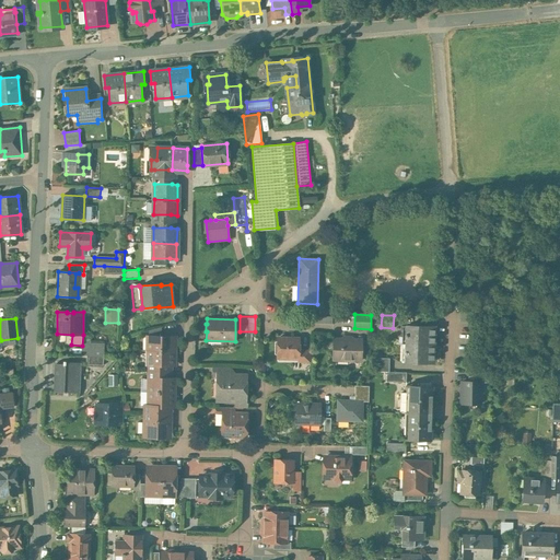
[(161,327),(148,330),(148,336),(161,337),(161,327)]
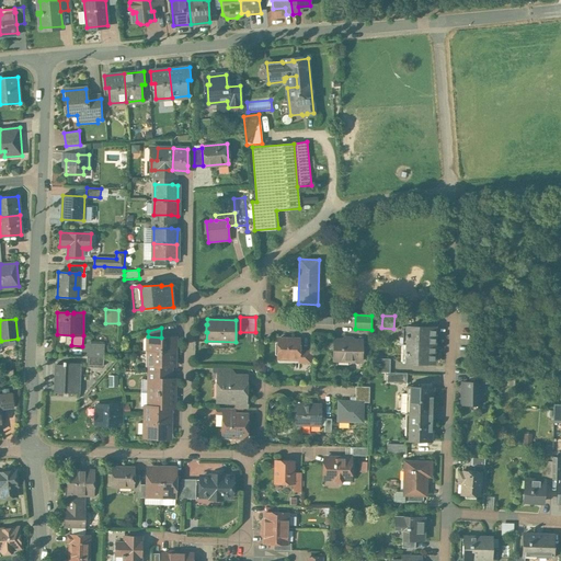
[(434,328),(407,328),(407,334),(405,334),(405,338),(407,338),(405,344),(434,345),(434,328)]
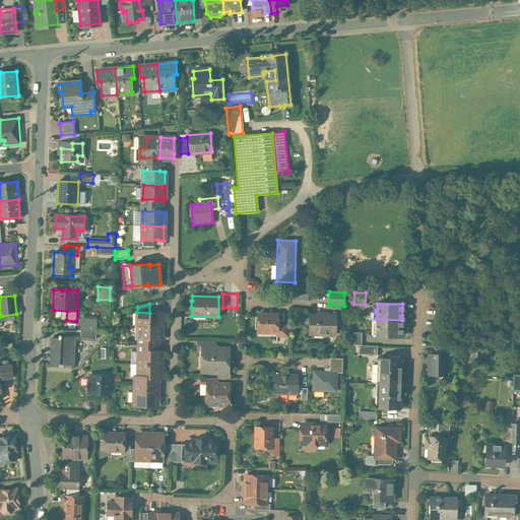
[(77,311),(76,321),(76,330),(80,330),(80,319),(84,319),(85,311),(77,311)]
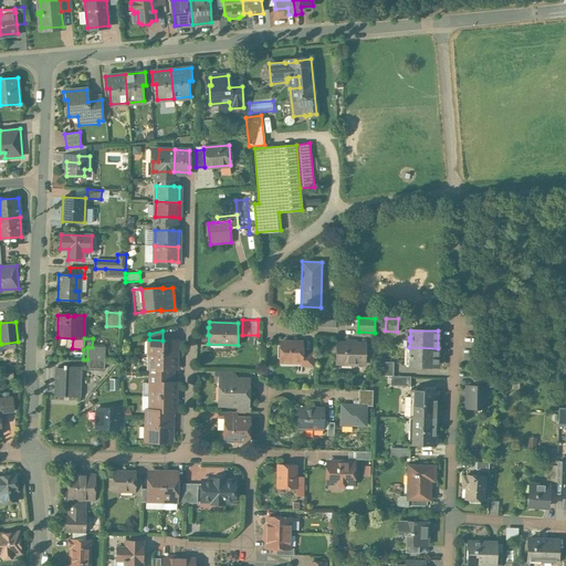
[(163,341),(149,339),(149,354),(174,355),(174,348),(176,346),(176,341),(163,341)]
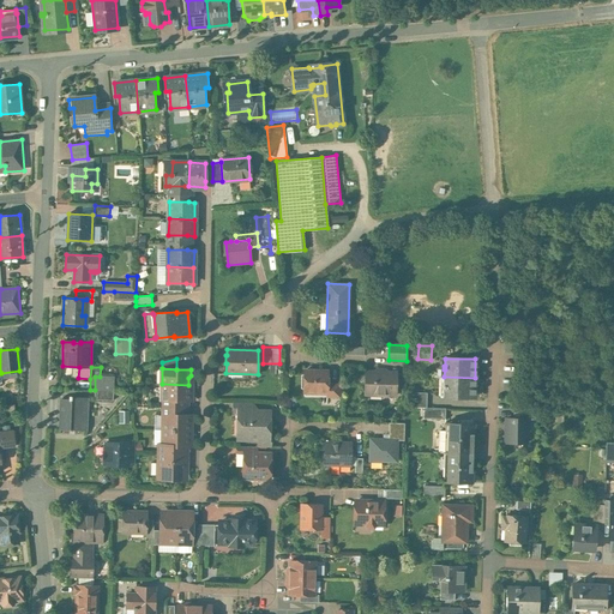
[(381,371),(379,369),(377,372),(366,372),(362,375),(362,379),(365,383),(365,393),(396,395),(396,389),(398,386),(398,383),(396,379),(397,373),(384,373),(384,372),(381,371)]
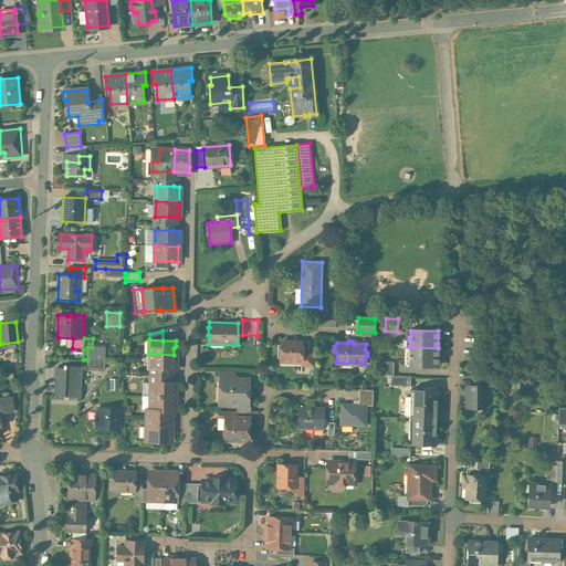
[(302,342),(281,342),(281,359),(289,359),(289,362),(301,363),(302,363),(302,353),(302,342)]
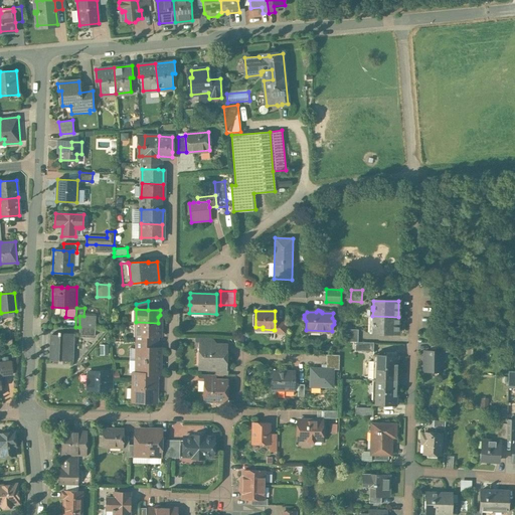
[(83,316),(79,316),(79,327),(95,328),(96,316),(83,316)]
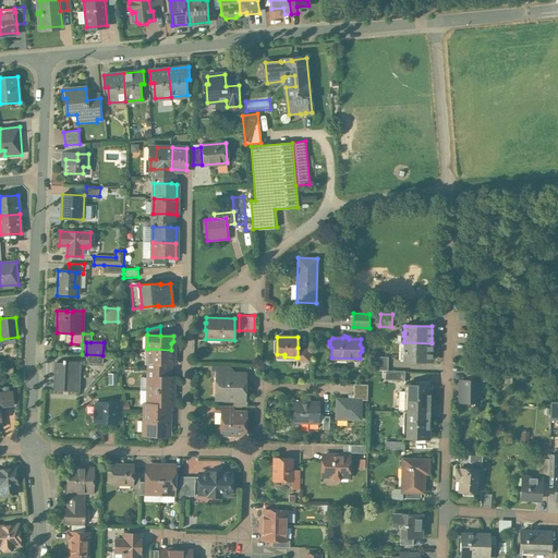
[(432,343),(403,342),(403,350),(402,350),(402,353),(403,353),(403,360),(431,361),(432,343)]
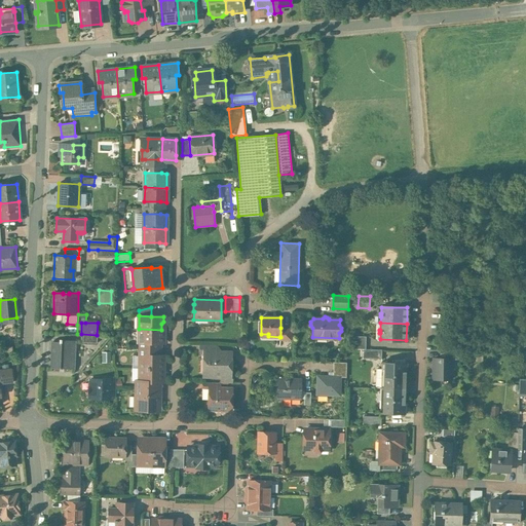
[(292,329),(280,328),(280,337),(279,337),(279,340),(292,341),(292,329)]
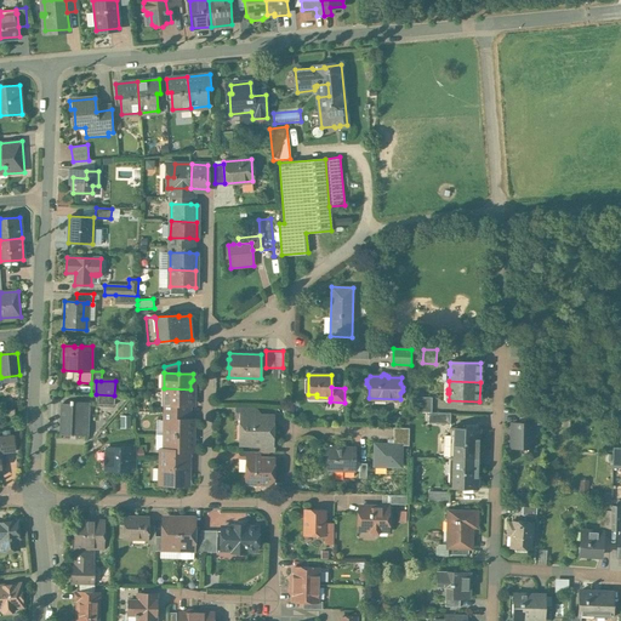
[(191,389),(164,388),(164,405),(166,405),(186,405),(193,405),(193,399),(191,397),(191,389)]
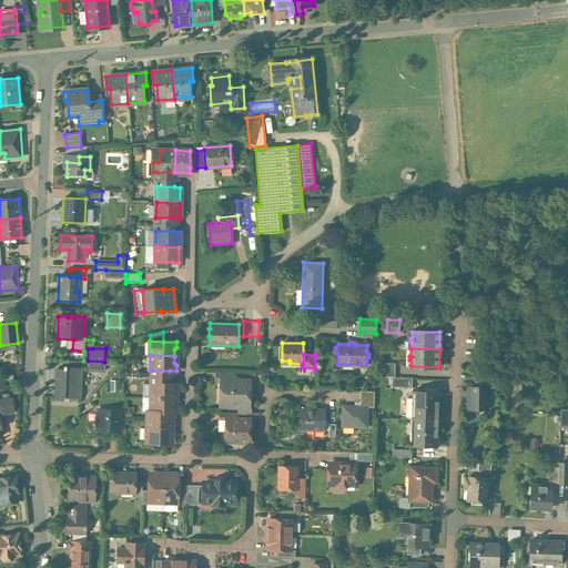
[(104,362),(88,361),(88,369),(104,371),(104,362)]
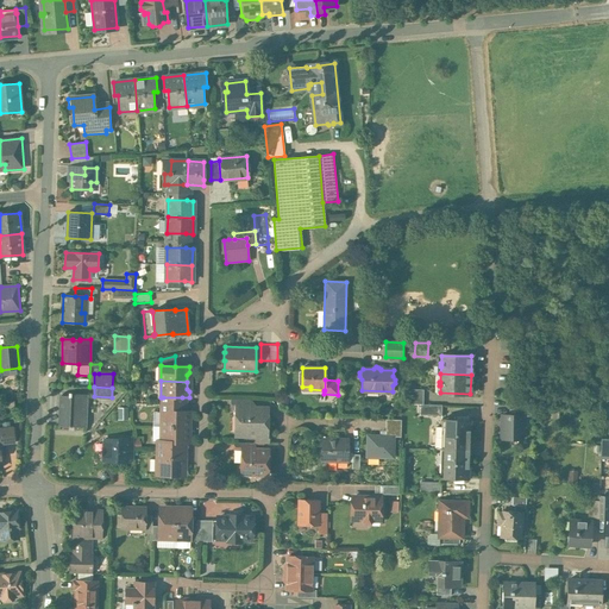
[(422,390),(408,389),(407,405),(420,405),(422,405),(422,390)]
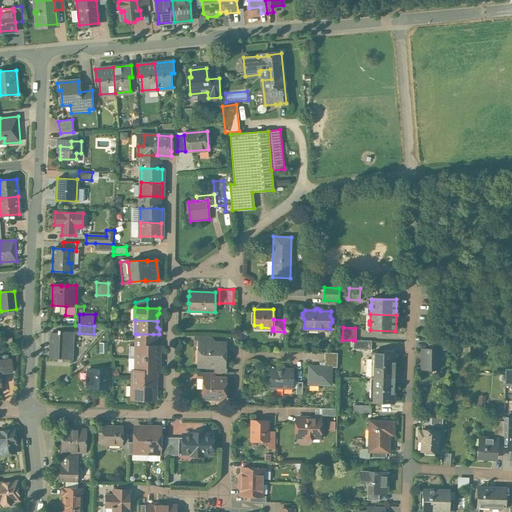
[(72,332),(60,332),(60,331),(58,330),(57,333),(50,333),(49,358),(58,358),(71,358),(72,332)]
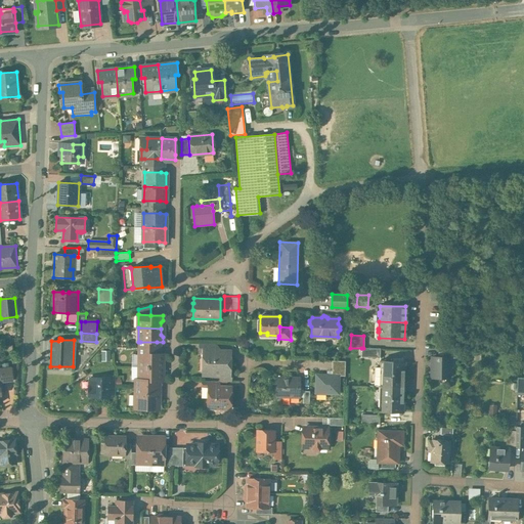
[(215,343),(200,343),(199,353),(206,353),(206,351),(215,351),(215,343)]
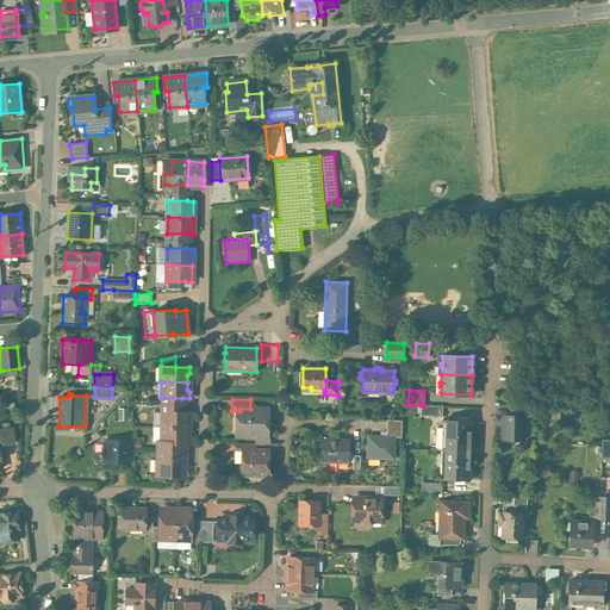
[(423,405),(421,405),(421,416),(441,417),(442,405),(423,405)]
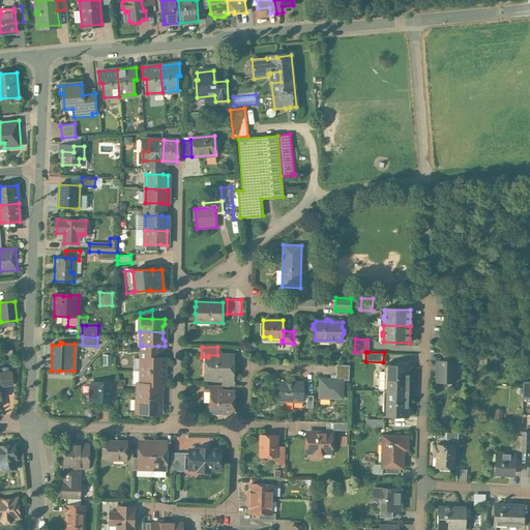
[(462,353),(443,353),(443,361),(455,361),(455,362),(462,362),(462,353)]
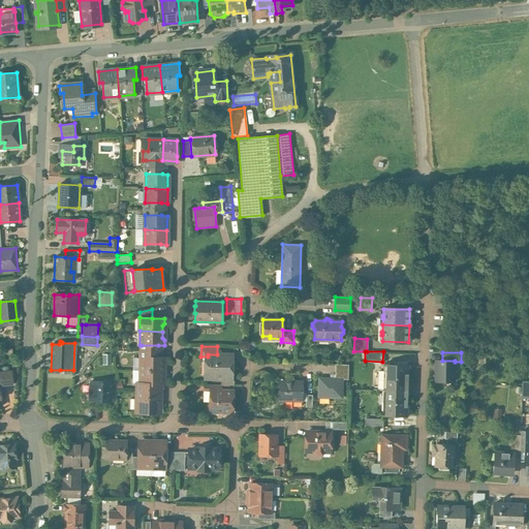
[(112,353),(102,353),(102,365),(112,365),(112,353)]
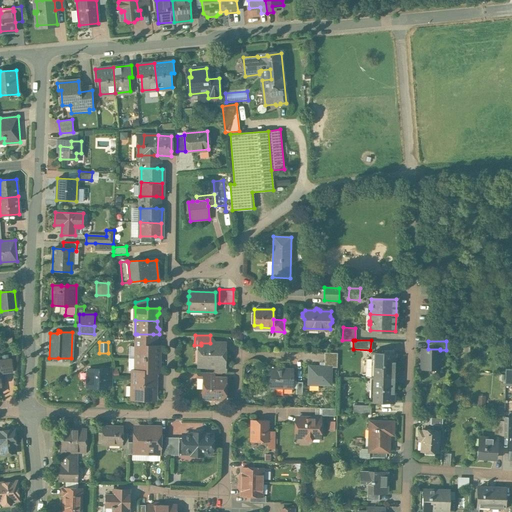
[(201,352),(198,352),(198,366),(215,366),(224,366),(224,364),(225,345),(223,343),(210,343),(201,343),(201,345),(201,352)]
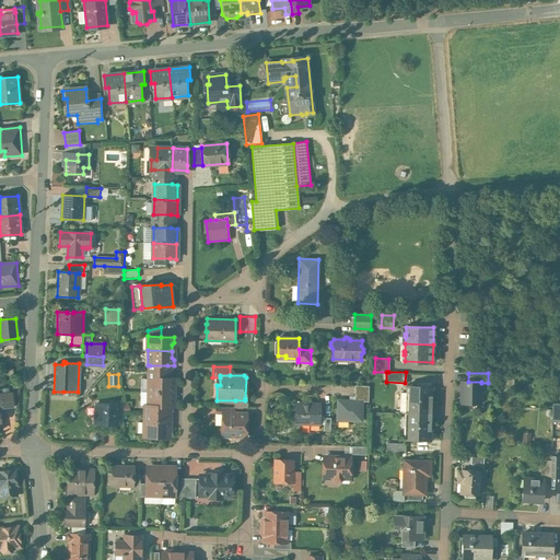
[(166,378),(149,378),(149,393),(173,393),(173,378),(171,378),(166,378)]
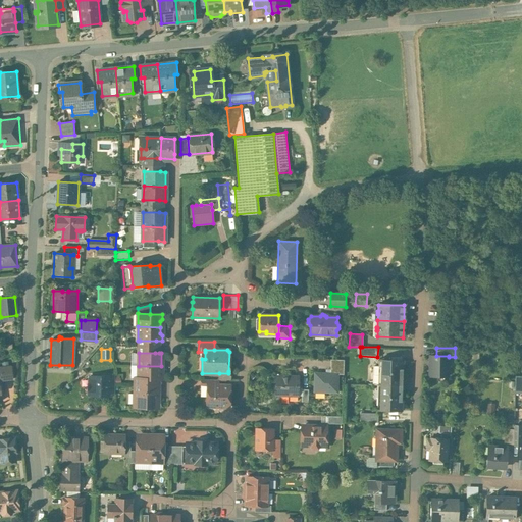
[(436,356),(430,356),(429,376),(448,376),(449,357),(449,356),(436,356)]
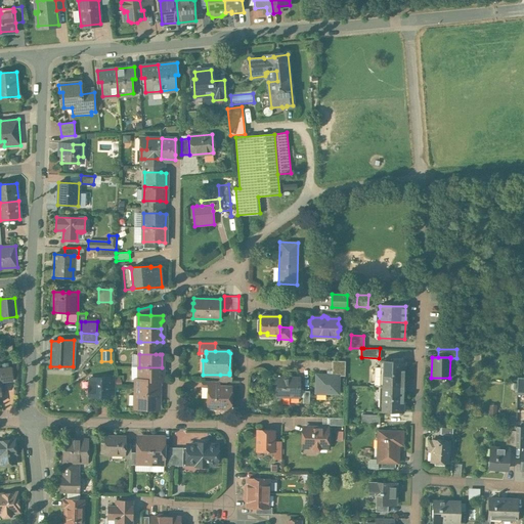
[(404,362),(379,361),(378,386),(383,387),(403,387),(404,362)]
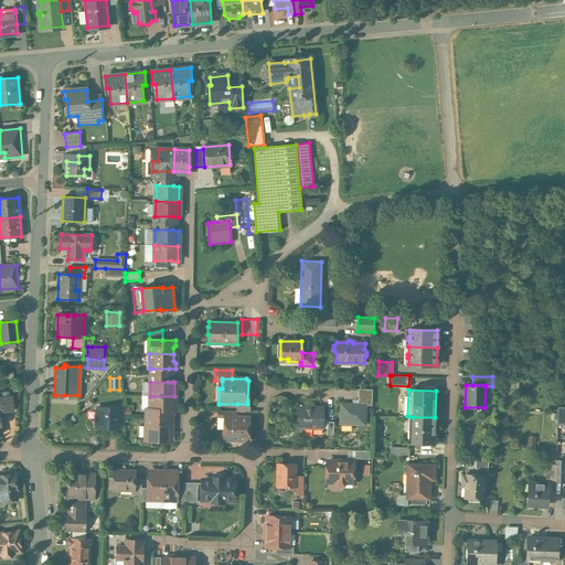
[(174,396),(150,396),(150,411),(163,411),(174,411),(174,396)]
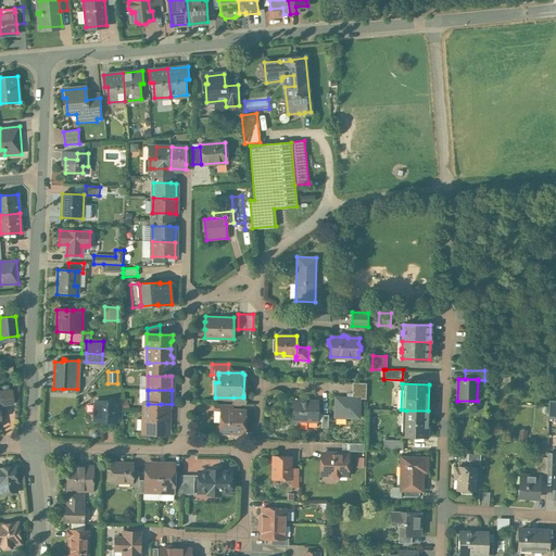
[(11,391),(0,392),(0,405),(13,404),(11,391)]
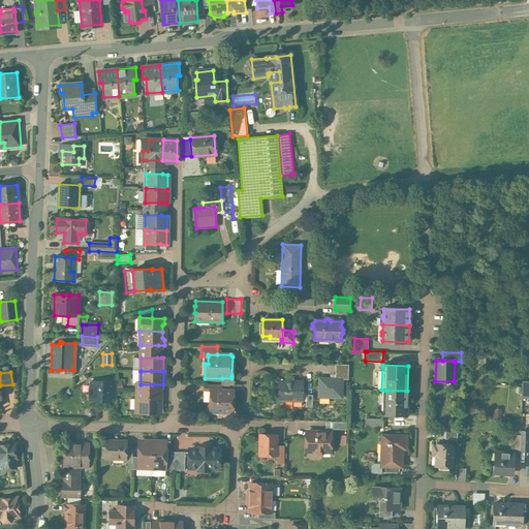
[(231,378),(222,378),(222,385),(234,385),(234,376),(231,376),(231,378)]
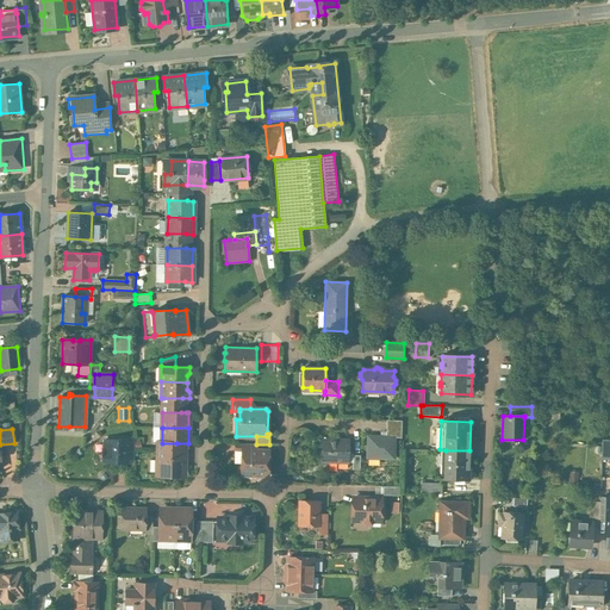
[(394,437),(368,436),(367,458),(393,459),(394,437)]
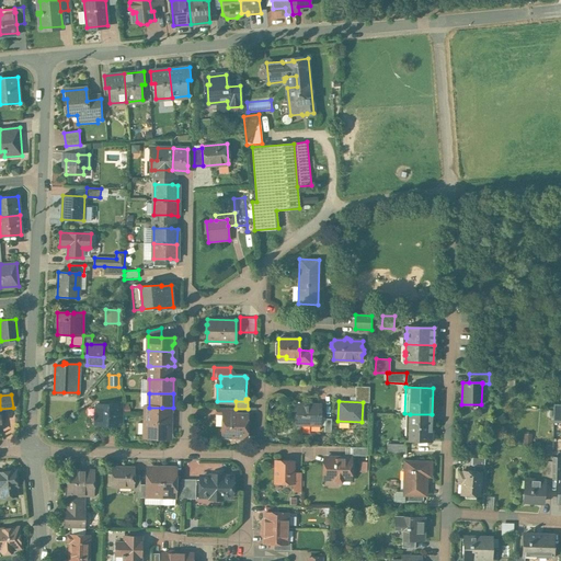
[(310,404),(308,402),(306,402),(304,404),(297,404),(296,414),(294,418),(294,422),(296,424),(320,425),(320,418),(322,415),(322,412),(320,410),(320,405),(310,404)]
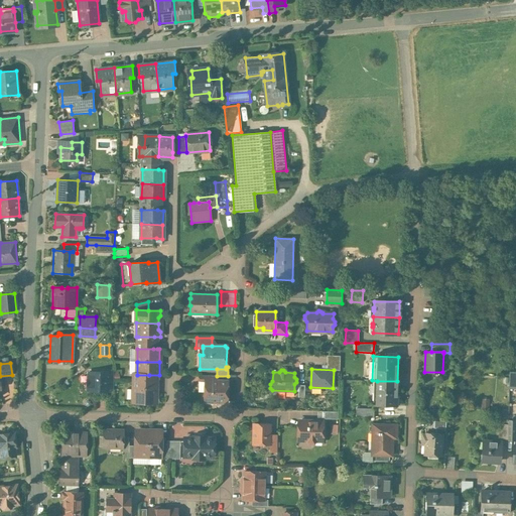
[(113,373),(89,373),(89,391),(107,391),(107,381),(113,381),(113,373)]
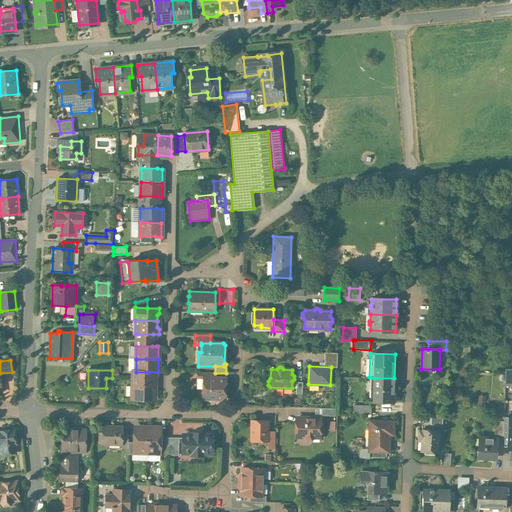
[(394,378),(374,378),(373,401),(369,401),(369,403),(394,403),(394,378)]
